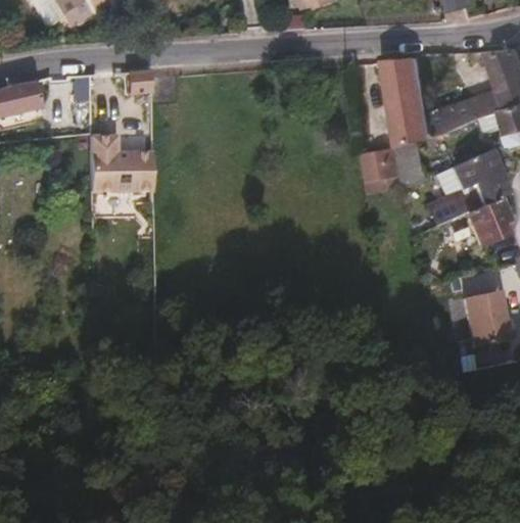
[(59,0),(30,0),(45,24),(66,11),(59,0)]
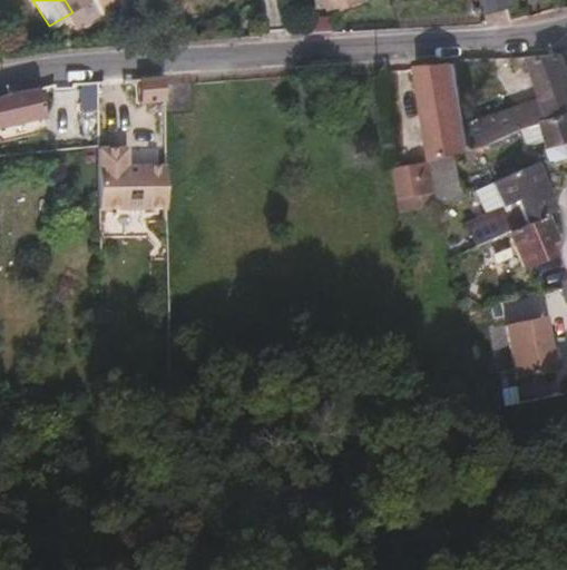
[(105,11),(98,0),(65,0),(72,12),(80,26),(105,11)]
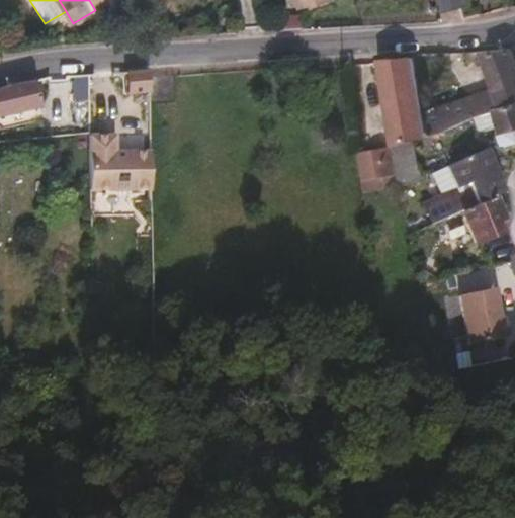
[(89,0),(95,10),(112,0),(89,0)]
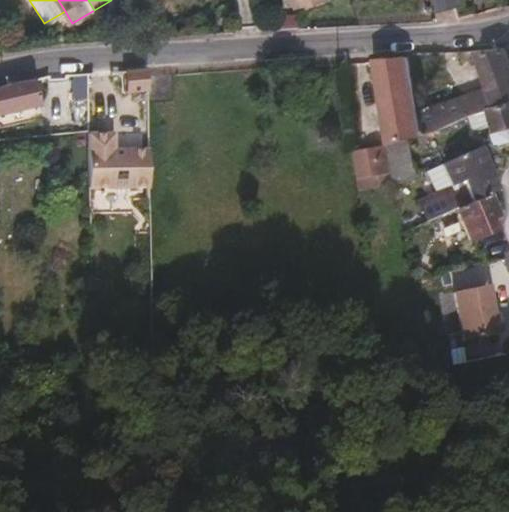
[(333,0),(332,0),(296,0),(299,9),(333,0)]
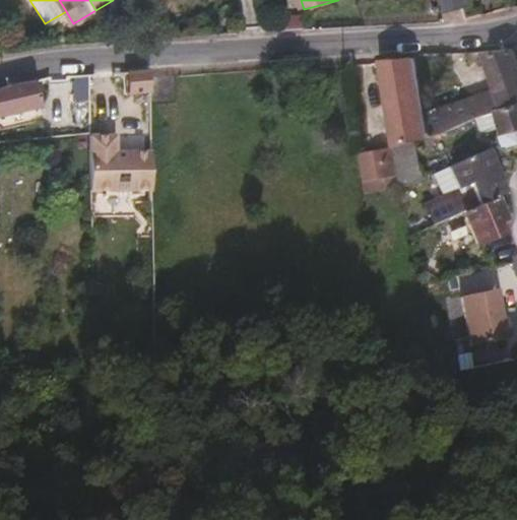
[(474,11),(472,0),(450,0),(451,13),(474,11)]
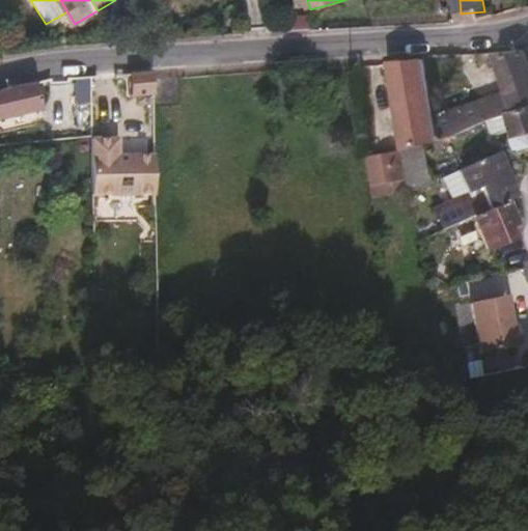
[(527,51),(500,51),(485,52),(491,65),(498,63),(506,91),(440,112),(444,136),(513,114),(527,109),(527,51)]
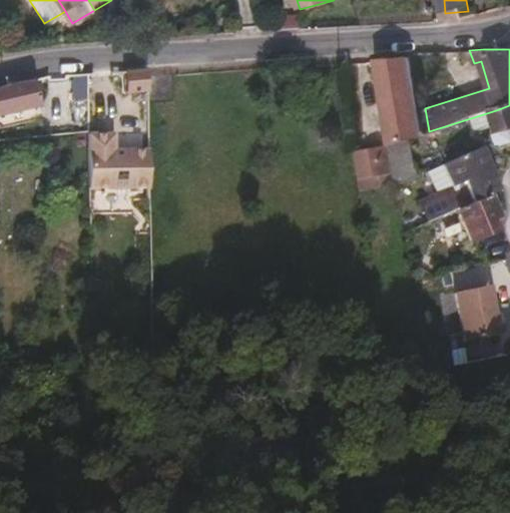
[(372,65),(380,63),(390,141),(429,131),(425,108),(417,62),(425,60),(424,52),(416,52),(416,54),(371,57),(372,65)]
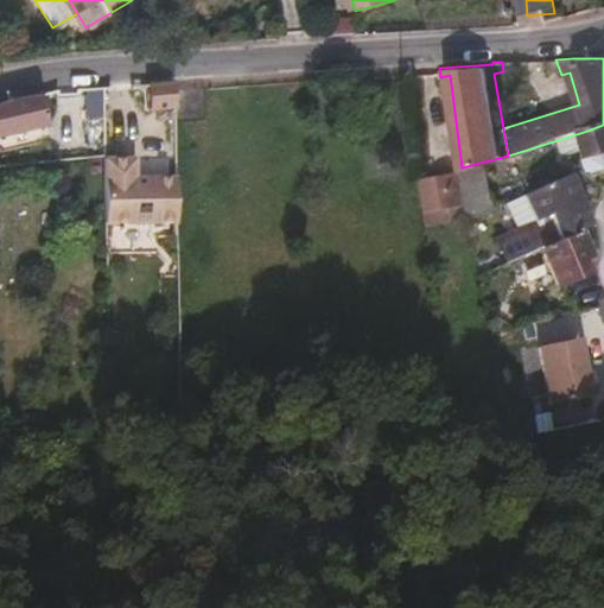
[(179,106),(179,96),(180,81),(152,81),(152,106),(179,106)]
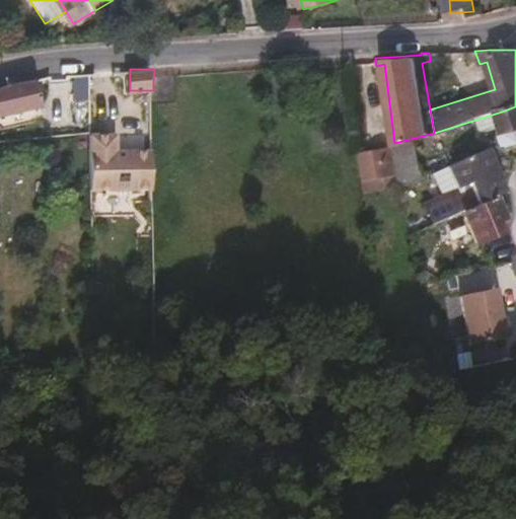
[(48,103),(44,85),(14,92),(16,104),(17,109),(20,112),(46,105),(48,103)]
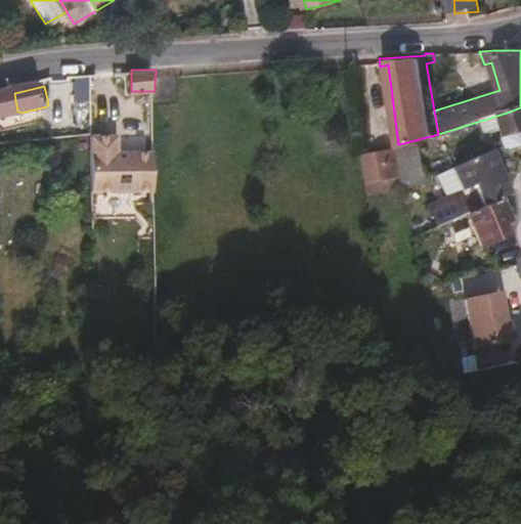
[(0,108),(16,105),(14,93),(0,95),(0,108)]
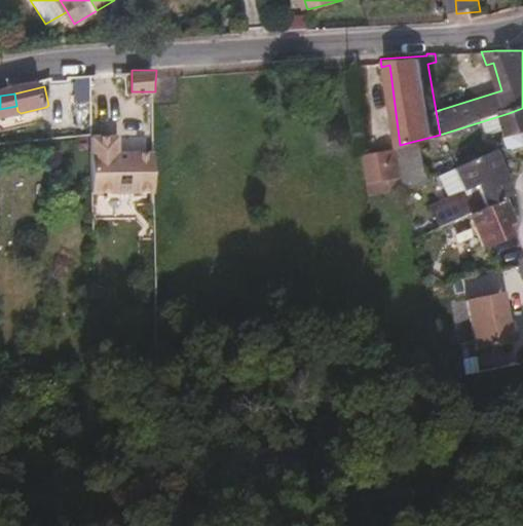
[(522,108),(509,113),(520,148),(522,148),(522,108)]
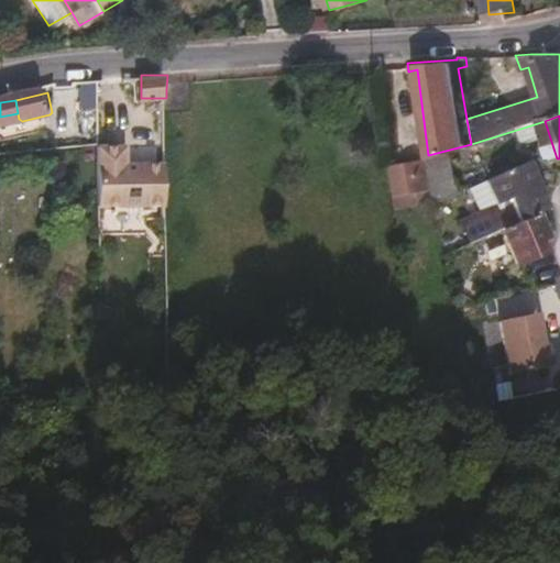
[(167,206),(166,163),(111,163),(111,145),(97,144),(97,205),(98,205),(143,205),(167,206)]
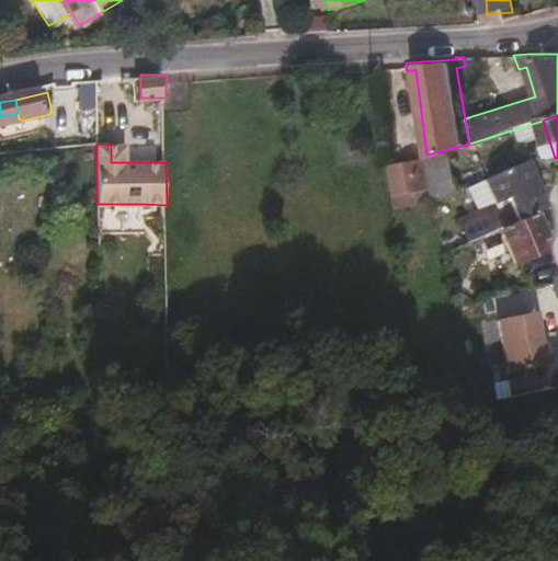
[(426,155),(401,162),(390,165),(394,197),(432,192),(426,155)]
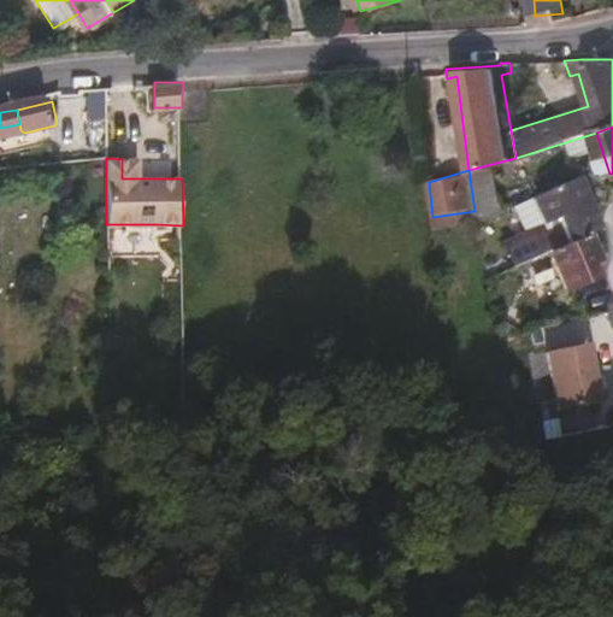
[(603,231),(584,177),(565,183),(553,189),(541,194),(534,198),(538,209),(546,228),(481,256),(484,282),(554,252),(591,236),(603,231)]
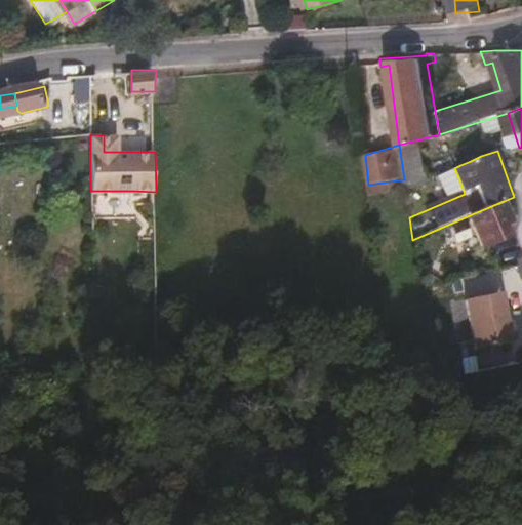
[(471,161),(467,154),(457,159),(460,165),(471,161)]
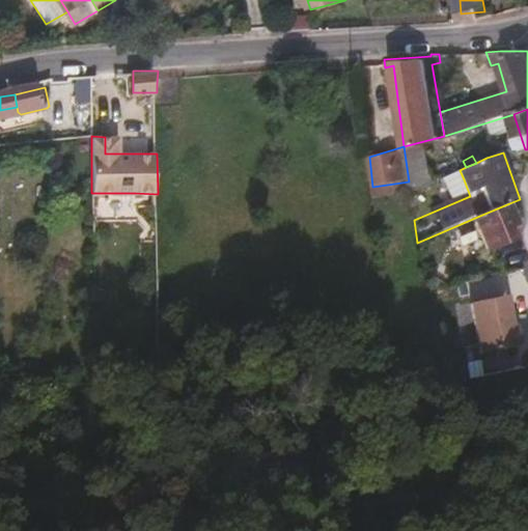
[(411,202),(464,179),(460,170),(410,191),(411,202)]
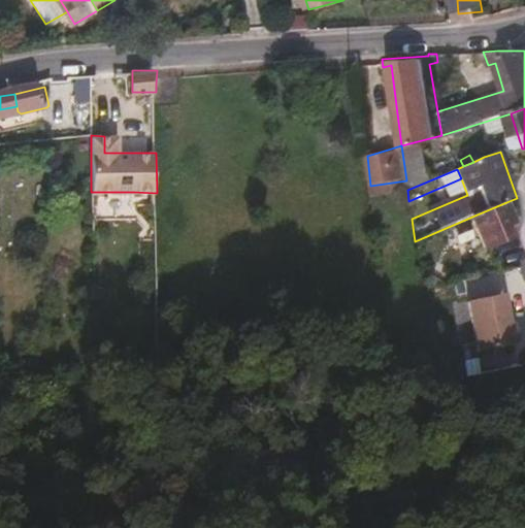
[(517,227),(506,202),(474,216),(490,253),(515,241),(512,229),(517,227)]
